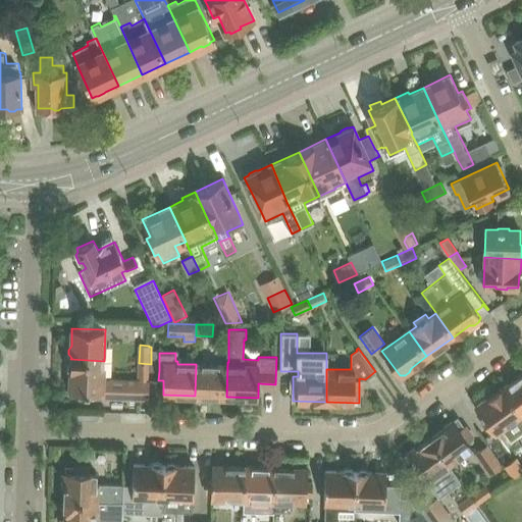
[(103,377),(104,361),(70,359),(70,360),(68,364),(68,368),(70,372),(70,389),(101,390),(101,397),(150,398),(150,380),(149,380),(149,369),(150,369),(151,364),(139,363),(139,378),(103,377)]
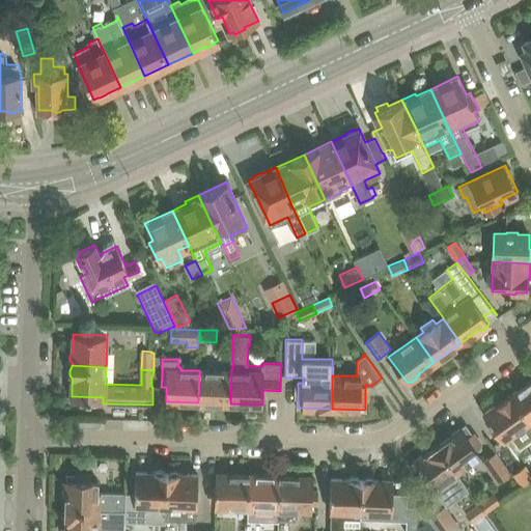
[(230,403),(231,368),(200,367),(200,370),(199,370),(198,402),(217,402),(220,404),(225,406),(228,403),(230,403)]
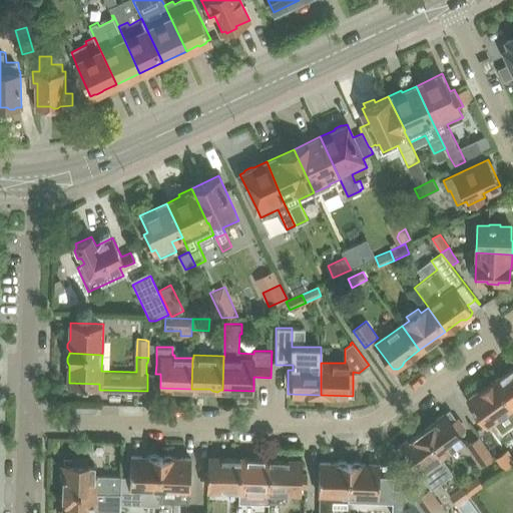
[(512,368),(494,382),(511,408),(512,406),(512,368)]
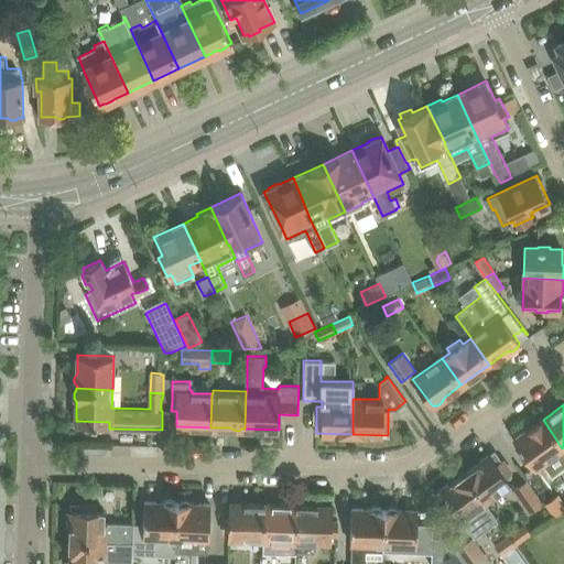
[(562,448),(543,420),(527,432),(521,432),(517,435),(514,440),(514,441),(528,459),(533,468),(544,461),(561,448),(562,448)]
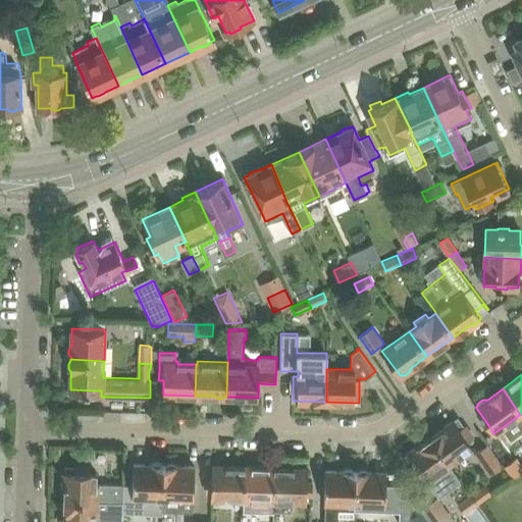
[(458,417),(430,436),(451,464),(473,448),(468,440),(472,437),(458,417)]
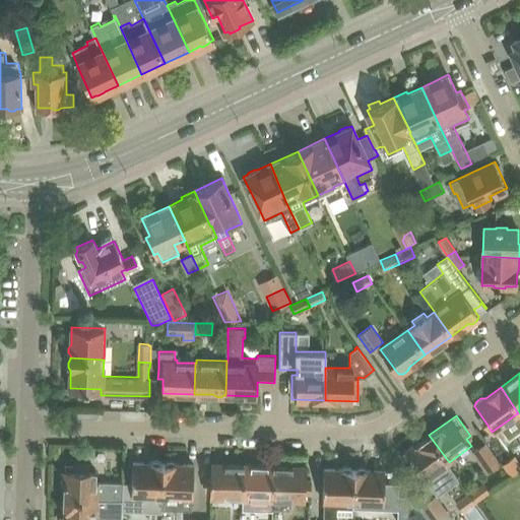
[(429,435),(402,454),(416,474),(420,471),(426,478),(434,472),(446,490),(459,480),(457,477),(458,477),(448,462),(449,462),(429,435)]
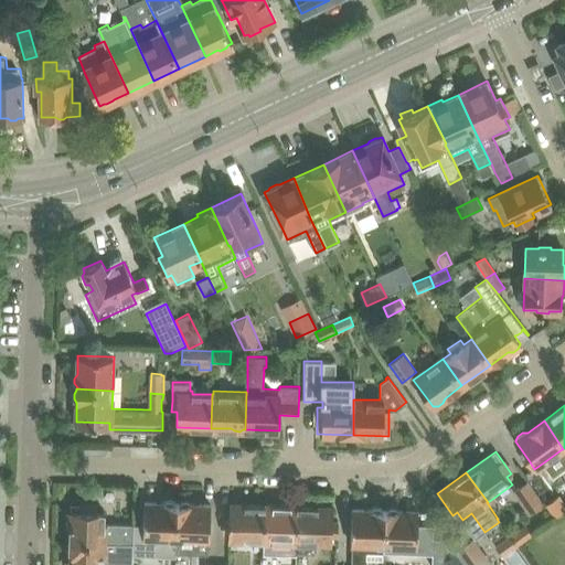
[(543,502),(536,491),(529,481),(516,490),(532,510),(543,502)]
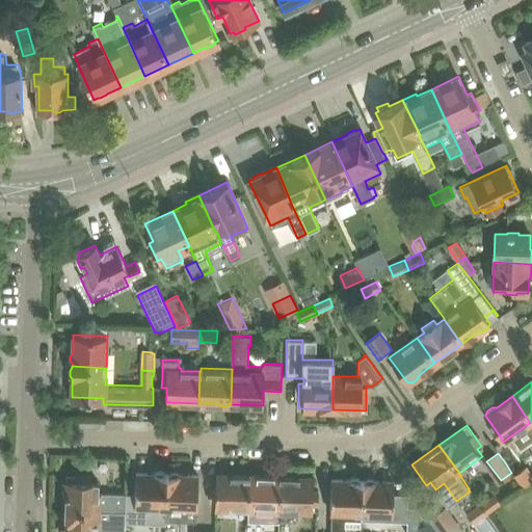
[(531,475),(526,467),(513,476),(522,487),(531,480),(531,475)]
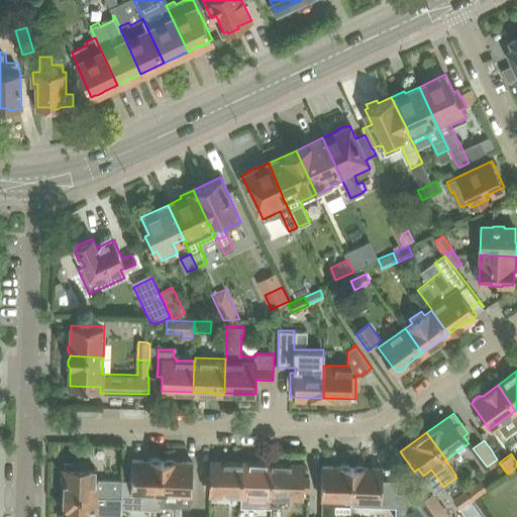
[(163,460),(162,460),(158,457),(153,457),(149,459),(133,459),(132,480),(123,480),(123,498),(122,506),(163,507),(163,504),(162,504),(163,460)]
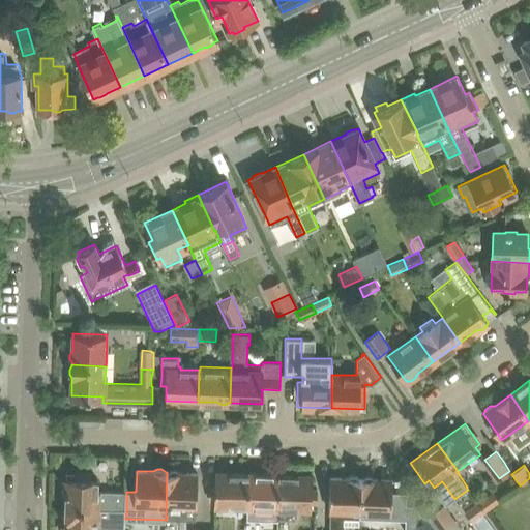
[(166,517),(167,517),(197,518),(198,473),(181,472),(177,469),(173,469),(169,472),(167,472),(166,517)]
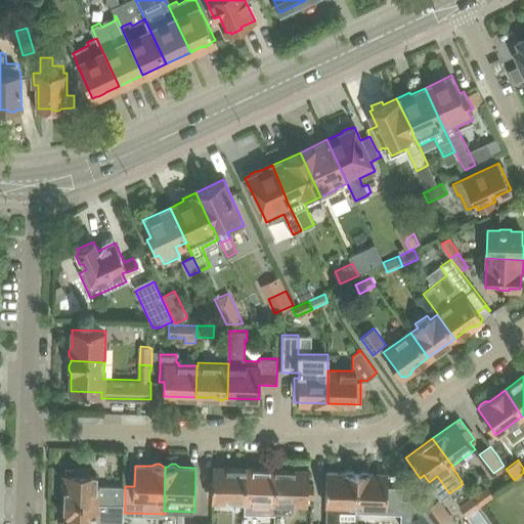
[(275,501),(276,470),(259,469),(255,467),(250,467),(247,469),(246,469),(245,501),(274,501),(275,501)]
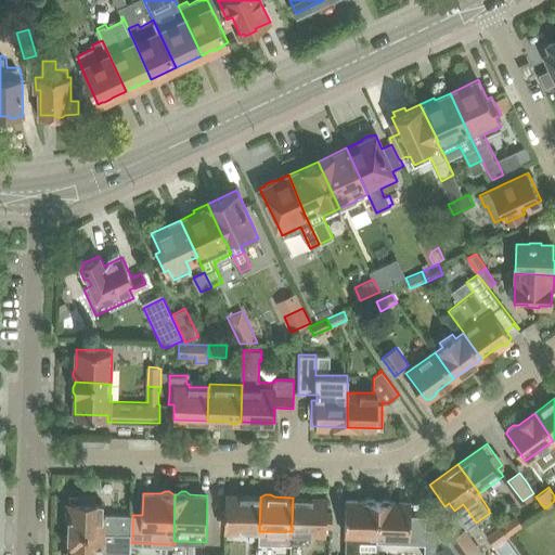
[(259,531),(260,497),(226,495),(226,511),(220,511),(220,521),(226,523),(224,530),(259,531)]
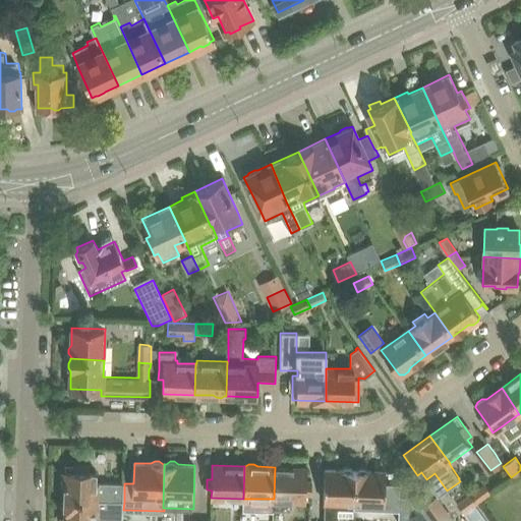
[(124,502),(124,483),(124,480),(97,480),(98,471),(90,471),(90,466),(65,466),(64,500),(124,502)]
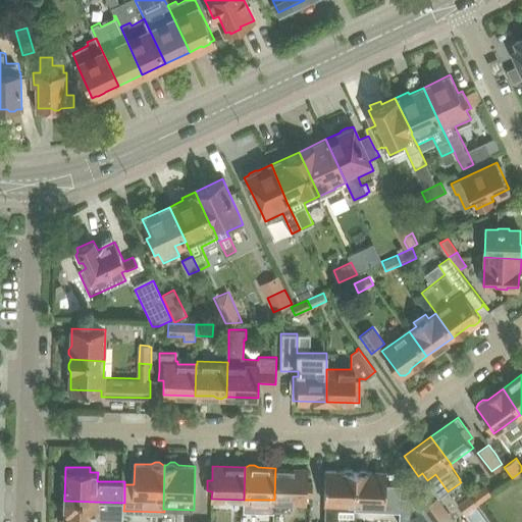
[(308,469),(275,468),(274,500),(273,500),(272,511),(294,512),(294,501),(307,501),(307,493),(312,493),(313,483),(308,482),(308,469)]
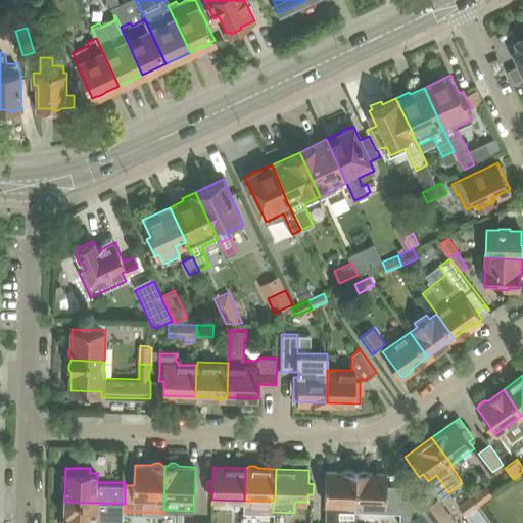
[(355,504),(358,472),(355,472),(352,470),(347,470),(343,472),(327,471),(325,522),(338,522),(339,519),(354,519),(354,504),(355,504)]
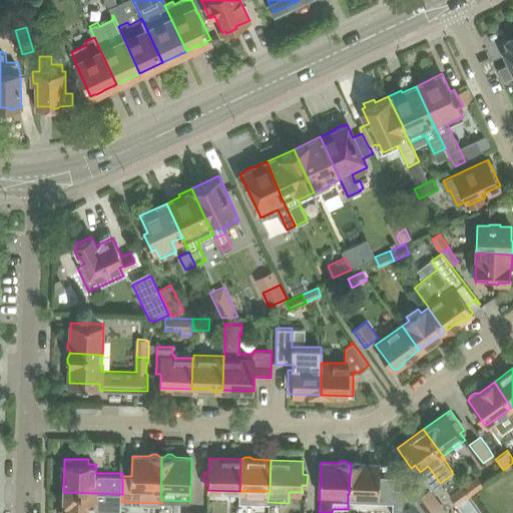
[(351,463),(349,494),(378,495),(378,498),(402,498),(402,488),(394,488),(395,476),(380,476),(381,464),(364,463),(360,461),(356,461),(352,463),(351,463)]
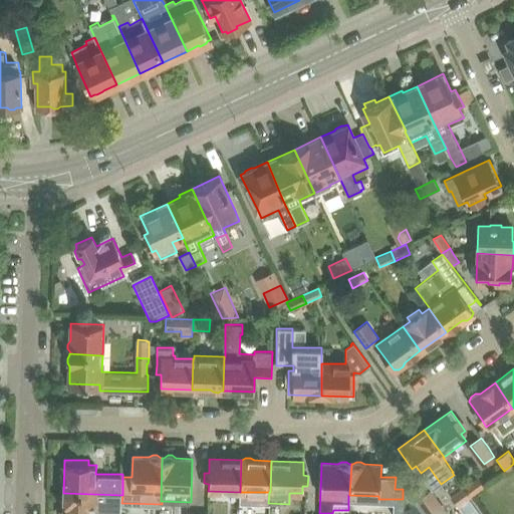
[(481,476),(466,487),(472,496),(487,485),(481,476)]
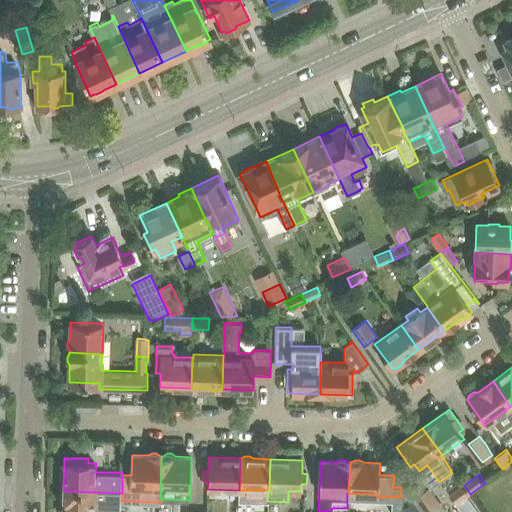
[(455,505),(470,494),(464,485),(448,496),(455,505)]
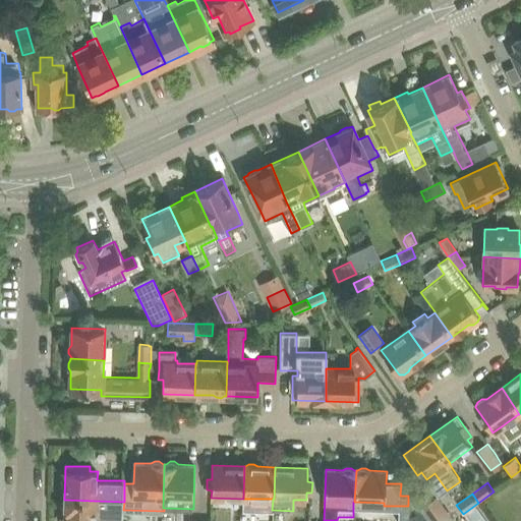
[(64,500),(63,520),(96,520),(96,519),(123,520),(123,510),(124,502),(64,500)]
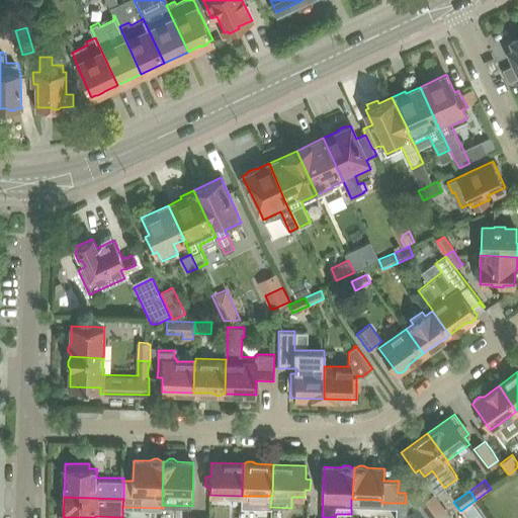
[(431,517),(421,503),(407,512),(411,517),(431,517)]
